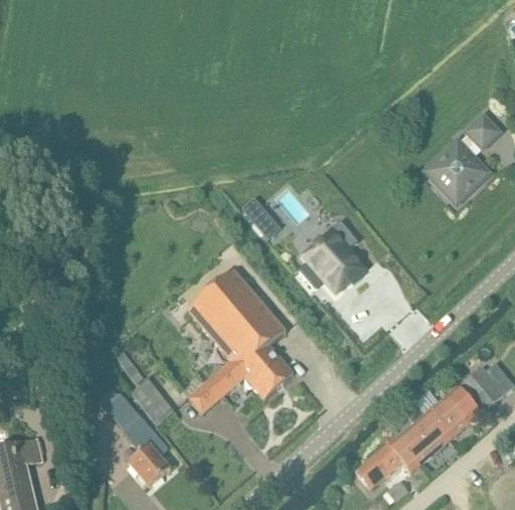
[(500,133),(486,118),(483,115),(466,132),(468,134),(460,142),(458,140),(423,171),(437,185),(451,199),(460,190),(465,196),(490,173),(473,155),(481,147),(483,149),(500,133)]
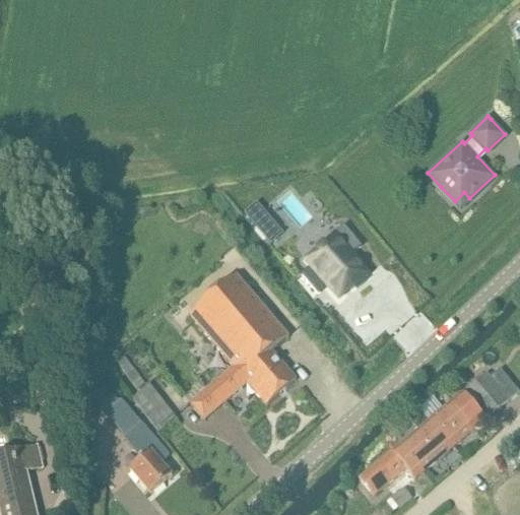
[(257,200),(245,211),(271,242),(284,231),(257,200)]
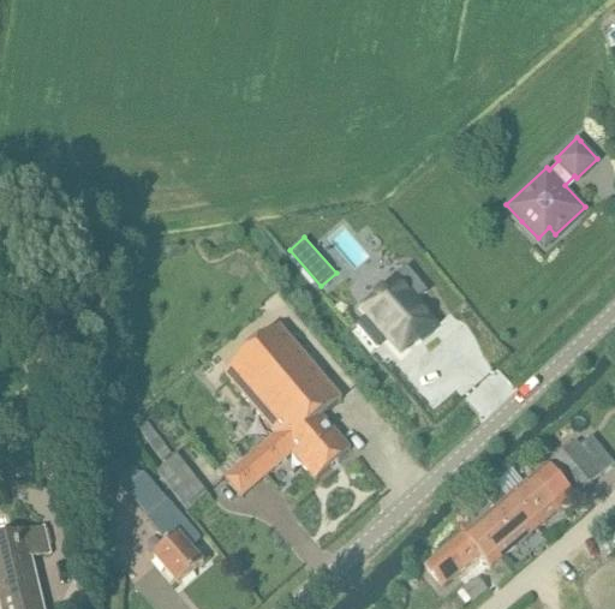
[(198,260),(160,293),(185,322),(278,431),(226,475),(242,493),(292,449),(316,477),(351,446),(322,413),(365,375),(350,357),(304,303),(280,323),(240,275),(236,280),(225,267),(228,263),(214,246),(198,260)]
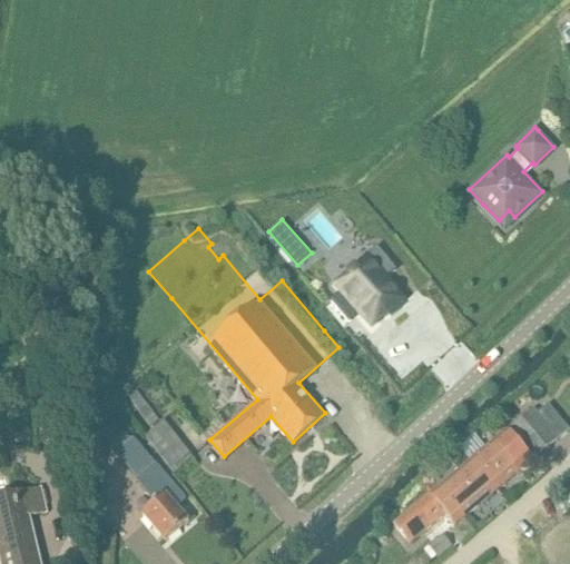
[(367,251),(331,283),(337,290),(357,314),(372,329),(408,298),(389,276),(397,268),(377,245),(369,253),(367,251)]
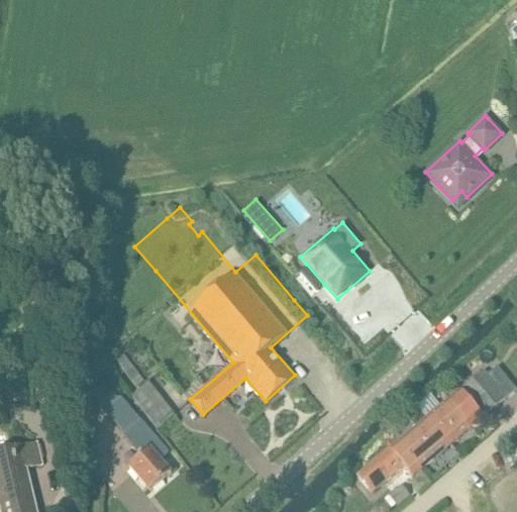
[(127,359),(118,368),(137,387),(146,378),(127,359)]
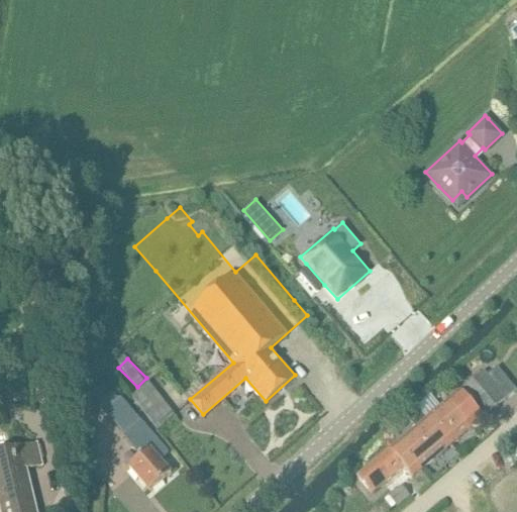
[(487,373),(506,396),(516,388),(497,364),(487,373)]
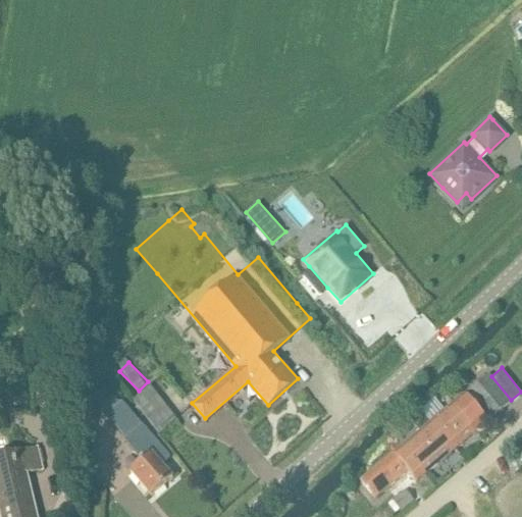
[(511,400),(491,376),(488,372),(477,381),(500,409),(511,400)]
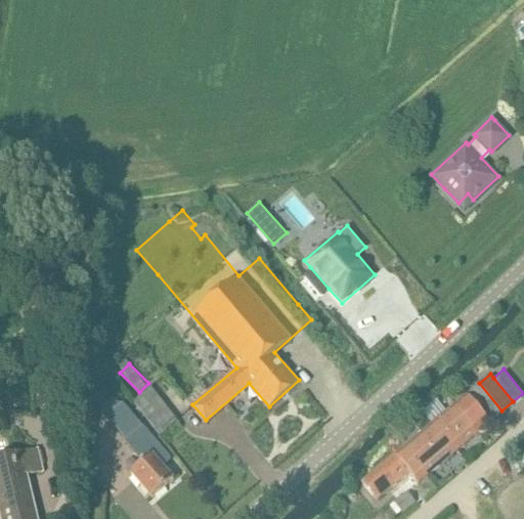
[(491,420),(501,411),(479,383),(469,392),(453,404),(435,420),(453,442),(455,441),(460,446),(477,431),(476,430),(490,419),(491,420)]
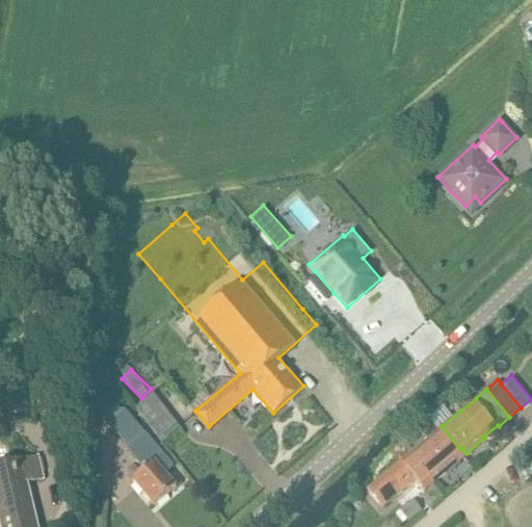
[(136,405),(163,438),(181,422),(154,391),(136,405)]
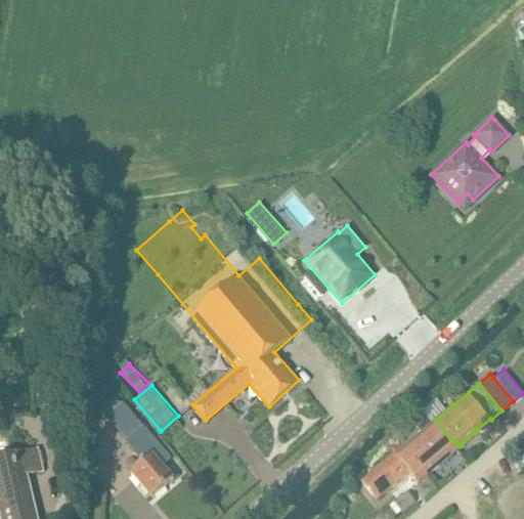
[(110,413),(107,415),(127,437),(124,439),(142,461),(131,470),(139,479),(153,495),(174,477),(163,464),(171,457),(158,441),(130,408),(123,401),(121,403),(110,413)]
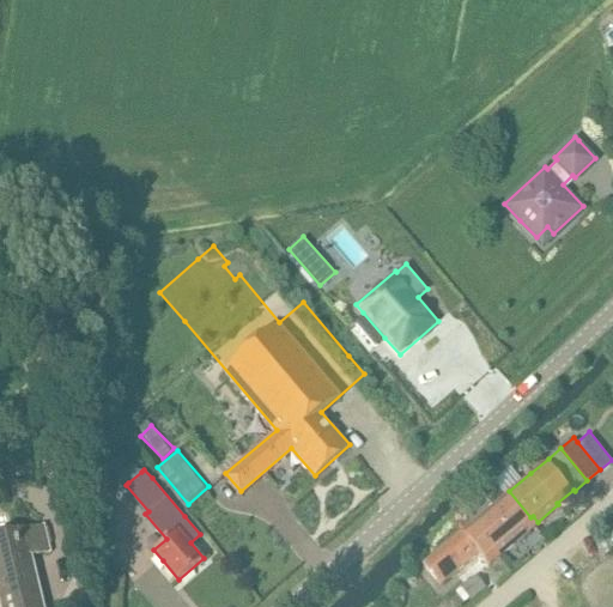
[(530,517),(509,491),(473,520),(501,552),(538,522),(533,516),(530,517)]
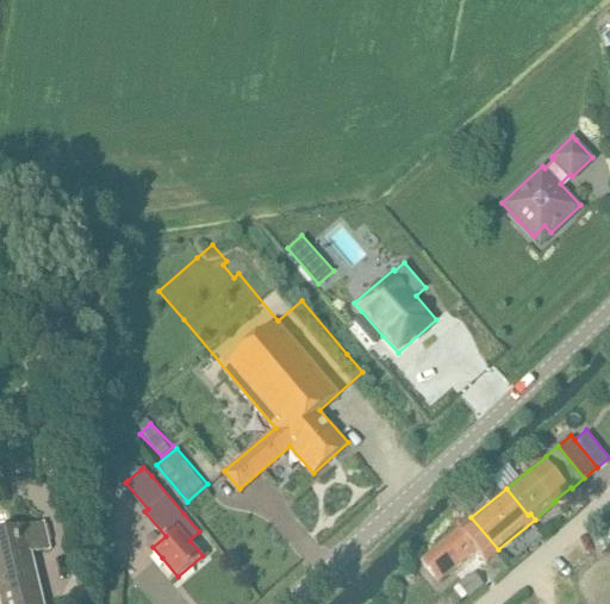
[(35,498),(14,504),(17,516),(37,511),(35,498)]
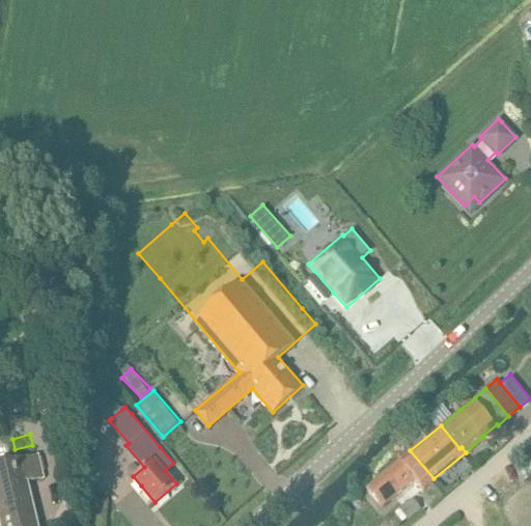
[(434,478),(410,450),(367,487),(382,504),(414,477),(423,488),(434,478)]
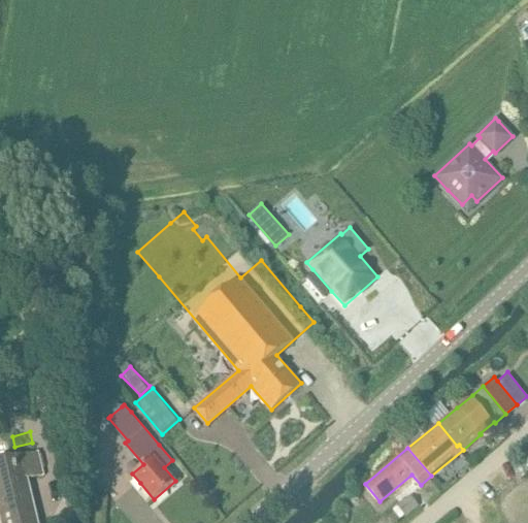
[(36,522),(28,488),(21,489),(18,479),(43,472),(37,450),(0,458),(0,502),(5,522),(36,522)]
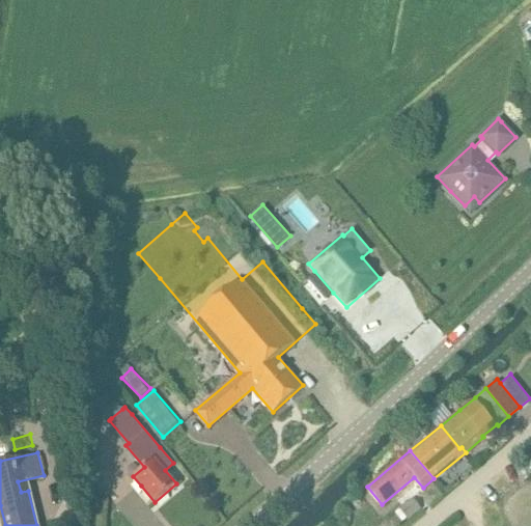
[(413,495),(399,505),(395,509),(402,519),(408,515),(421,504),(413,495)]
